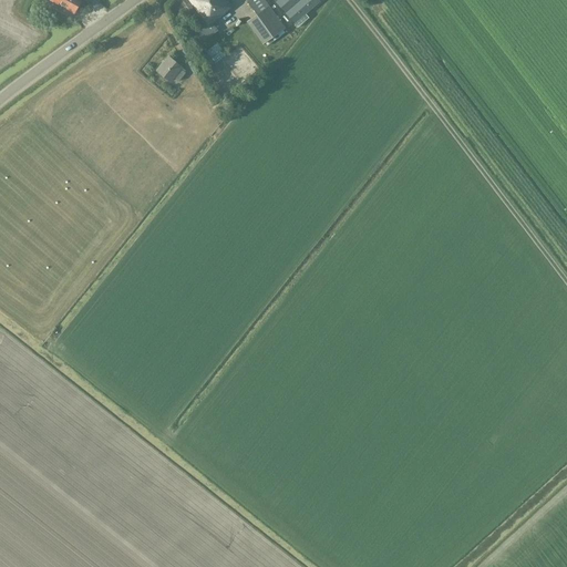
[(79,0),(49,0),(73,13),(79,0)]
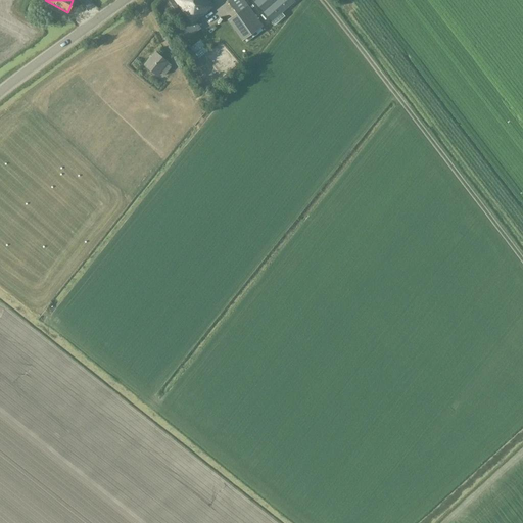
[(207,11),(206,10),(212,6),(207,0),(168,0),(169,0),(188,27),(190,25),(195,31),(199,28),(195,21),(207,11)]
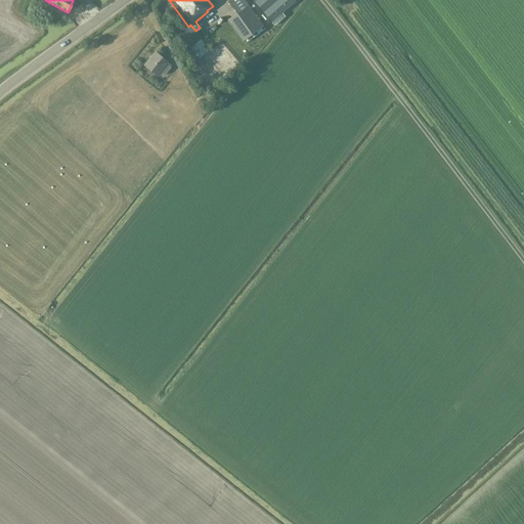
[(235,13),(226,19),(242,41),(262,26),(244,0),(227,0),(227,1),(235,13)]
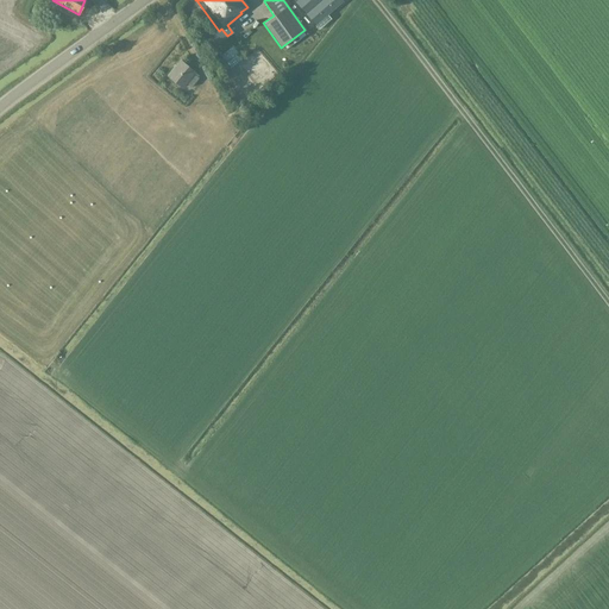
[(341,0),(292,0),(315,26),(343,1),(341,0)]
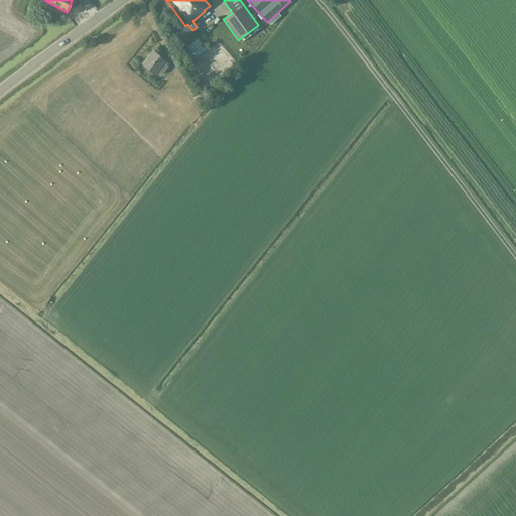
[(167,67),(163,63),(165,61),(152,51),(142,65),(154,75),(157,72),(161,75),(167,67)]
